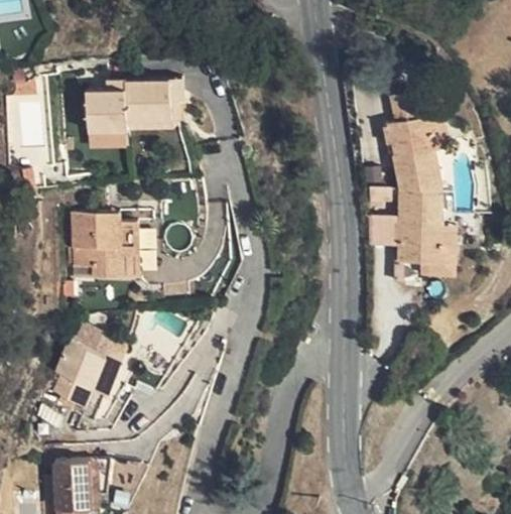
[(35,93),(33,75),(14,78),(16,95),(35,93)]
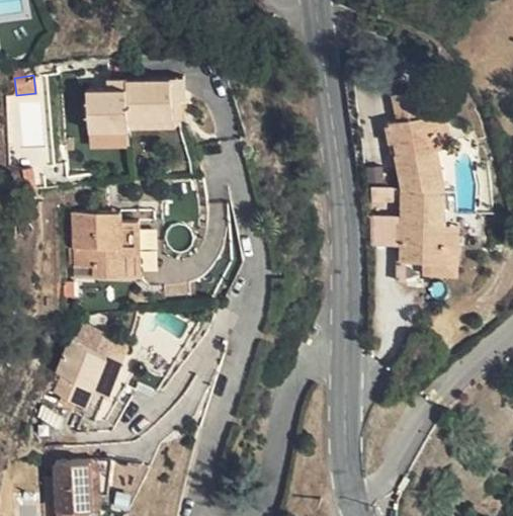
[(127,134),(126,124),(172,121),(169,80),(123,84),(124,93),(81,97),(84,138),(127,134)]
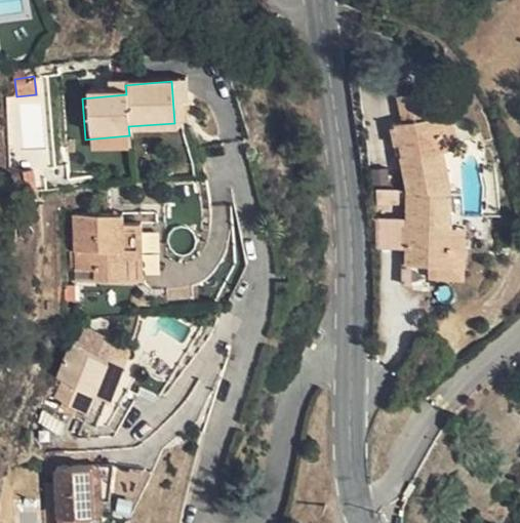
[(175,132),(184,122),(182,103),(186,102),(185,81),(171,81),(174,123),(128,126),(129,135),(175,132)]
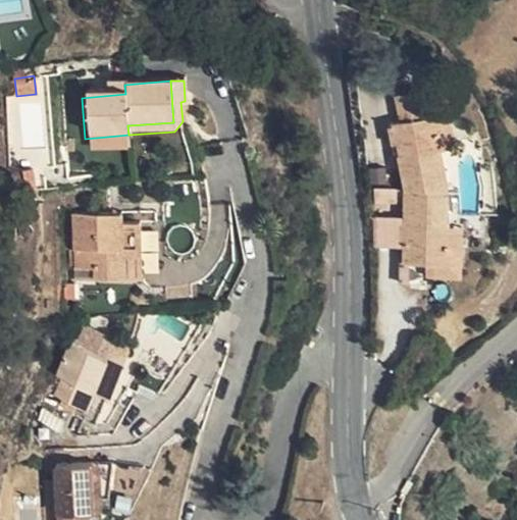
[(82,98),(125,94),(124,85),(82,88),(82,98)]
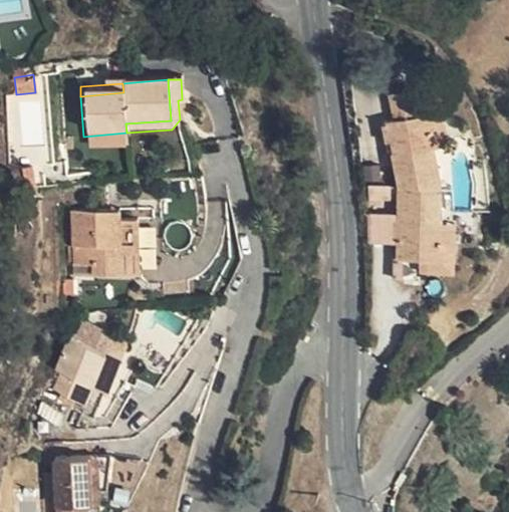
[(439,113),(434,87),(409,92),(414,118),(428,115),(439,113)]
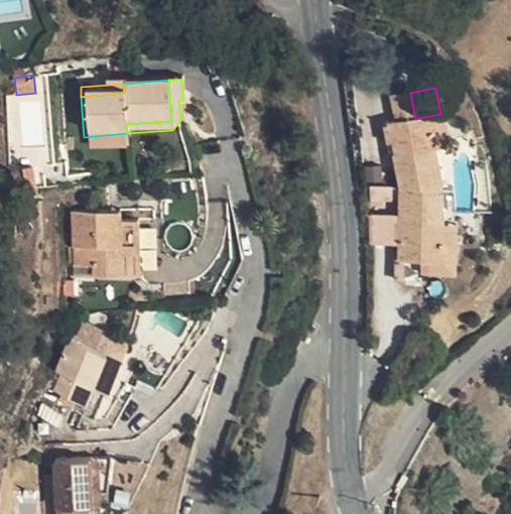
[(436,224),(438,186),(431,149),(430,147),(435,146),(429,116),(415,119),(410,93),(389,98),(393,123),(381,126),(387,157),(391,156),(397,190),(396,226),(392,225),(392,242),(397,242),(396,263),(418,263),(438,264),(440,225),(436,224)]
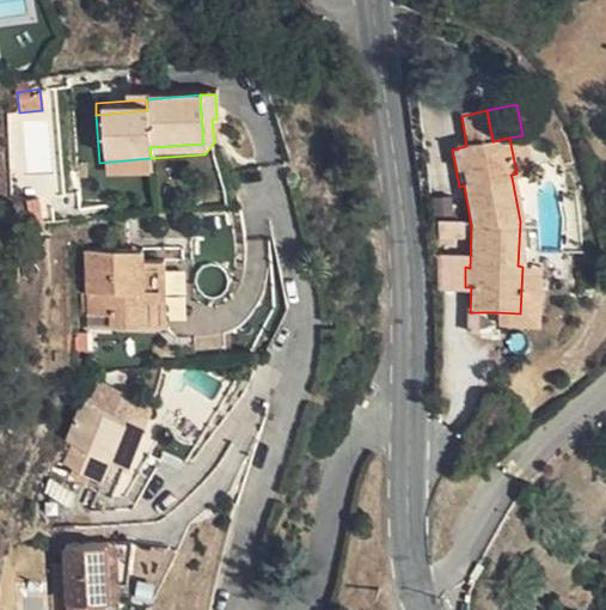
[(530,171),(522,135),(509,138),(516,174),(530,171)]
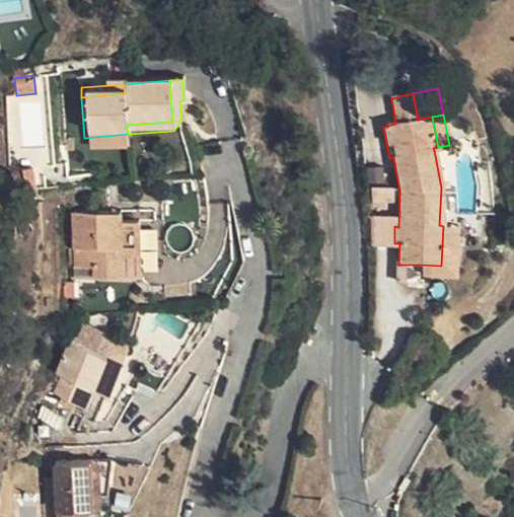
[(129,146),(128,134),(84,138),(85,150),(129,146)]
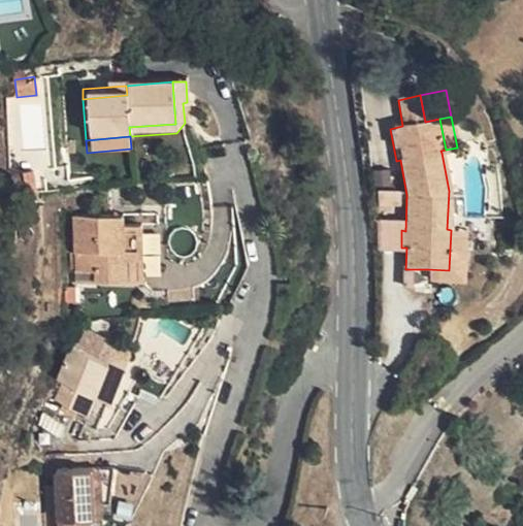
[(43,191),(41,170),(31,171),(33,192),(43,191)]
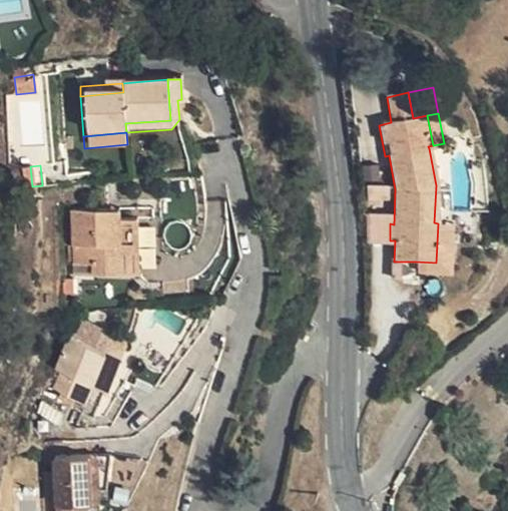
[(120,209),(103,210),(103,220),(120,220),(120,209)]
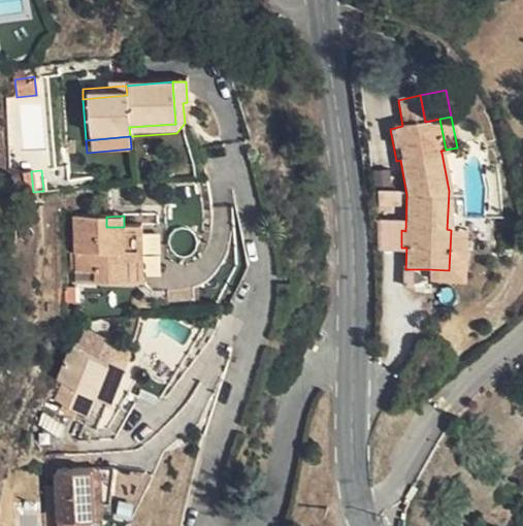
[(94,273),(94,282),(142,281),(142,227),(124,227),(106,227),(106,217),(73,217),(74,273),(94,273)]
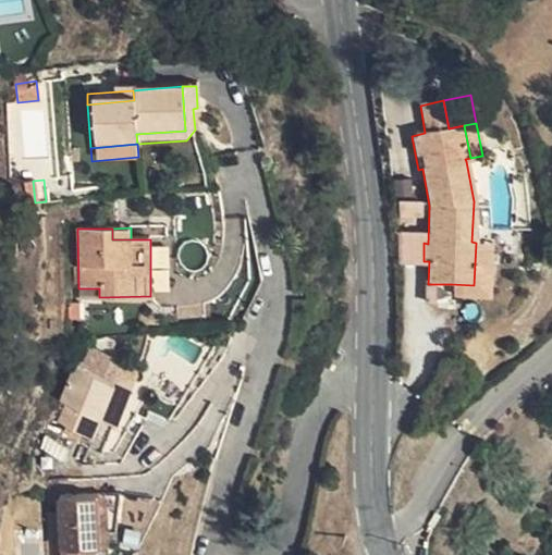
[(474,285),(489,285),(490,244),(476,243),(474,285)]
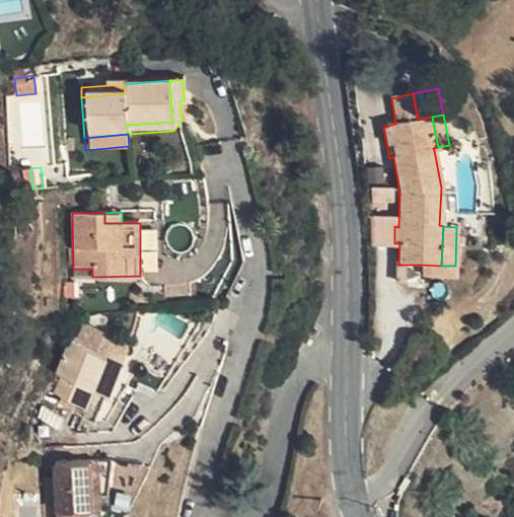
[(456,278),(455,266),(441,266),(421,265),(420,277),(456,278)]
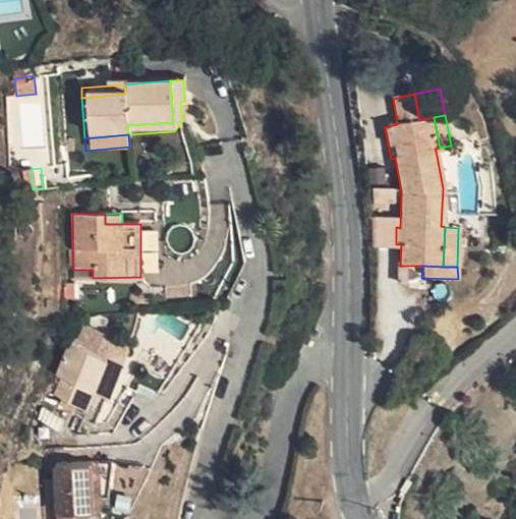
[(73,279),(93,278),(93,270),(73,270),(73,279)]
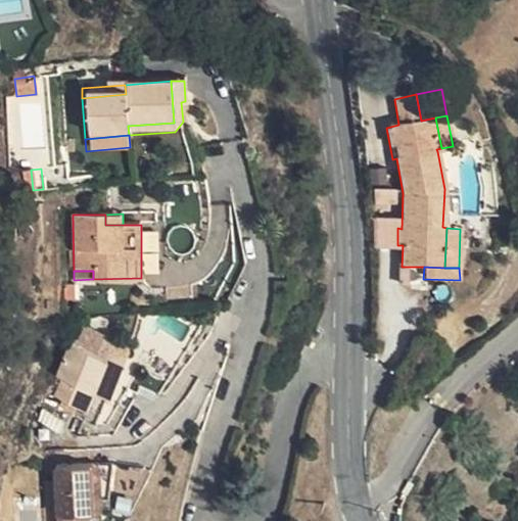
[(78,339),(65,371),(71,373),(62,392),(95,406),(115,357),(78,339)]
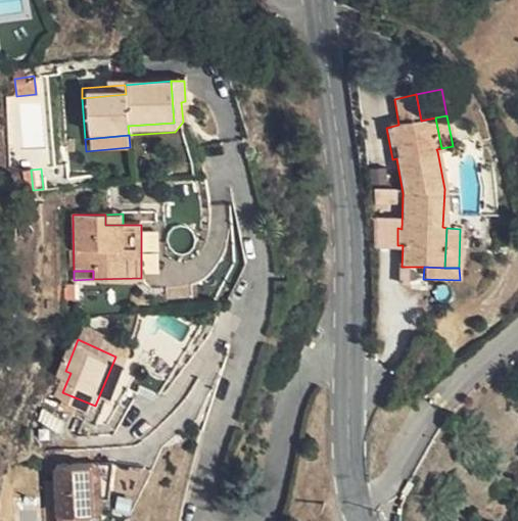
[(51,387),(62,392),(71,373),(65,371),(58,370),(51,387)]
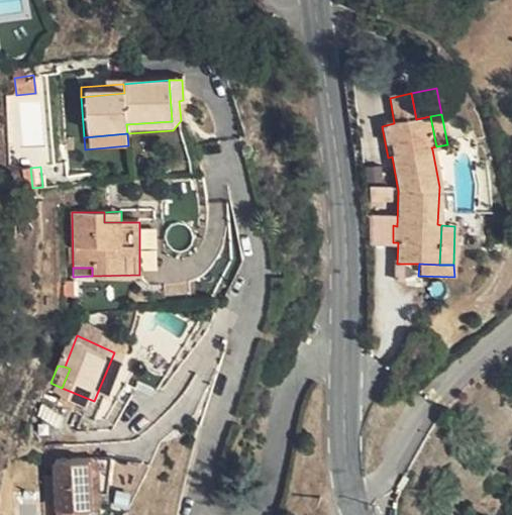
[(109,457),(97,458),(101,506),(113,505),(113,498),(109,457)]
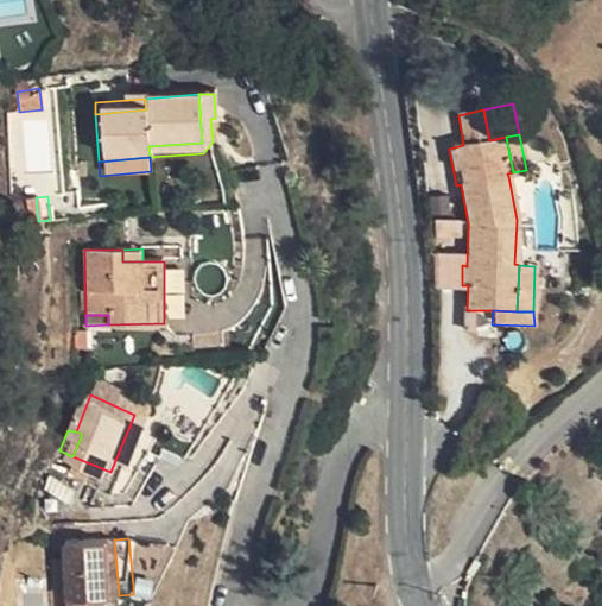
[(139,538),(128,538),(133,586),(141,585),(139,538)]
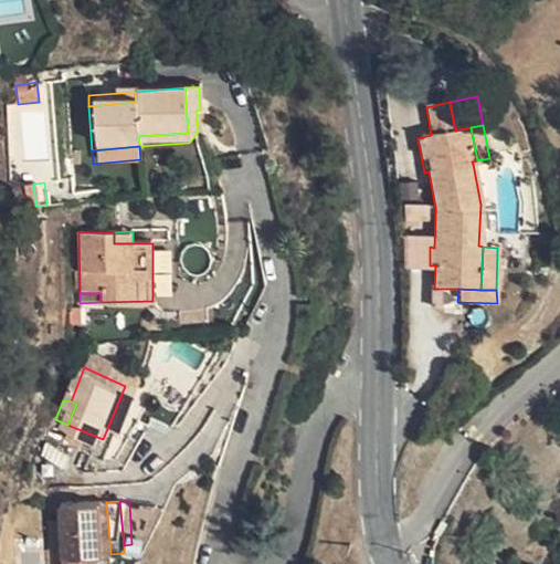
[(106,502),(67,505),(72,563),(111,563),(111,554),(106,502)]
